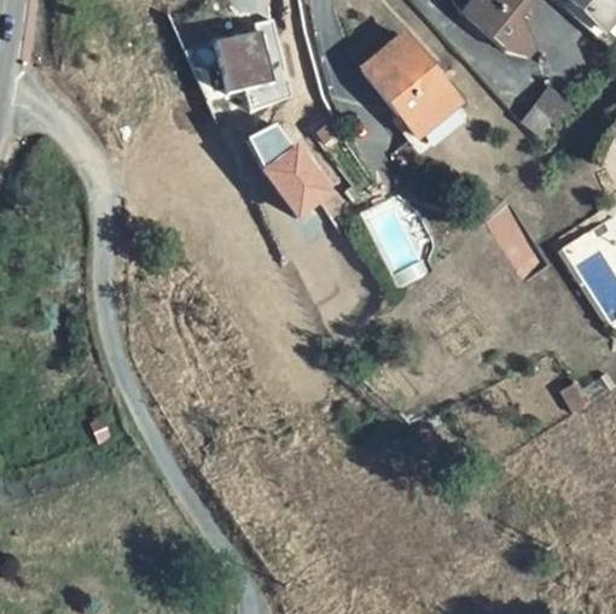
[(503,52),(526,56),(536,44),(516,7),(521,0),(470,0),(463,9),(458,15),(489,40),(503,52)]
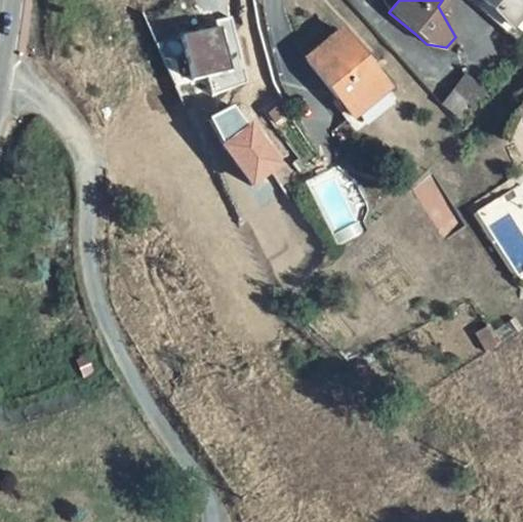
[(522,8),(511,23),(484,0),(474,0),(519,39),(522,35),(522,8)]
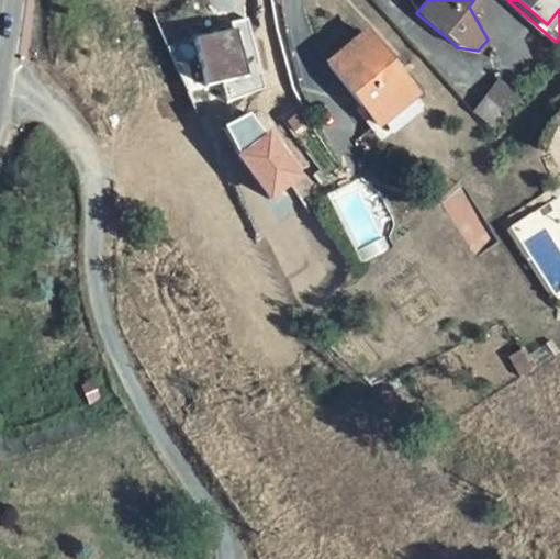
[(518,0),(547,24),(559,9),(559,0),(518,0)]
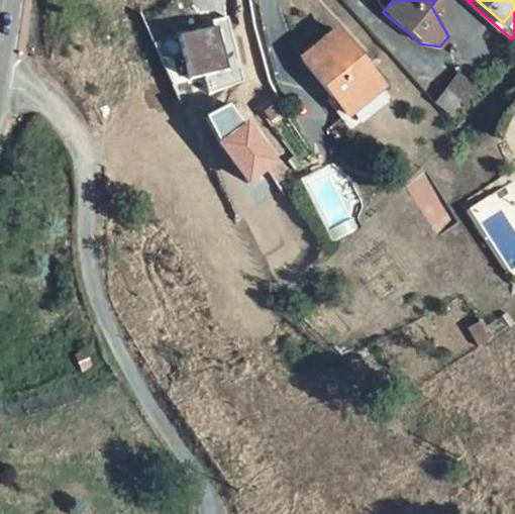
[(346,113),(381,85),(334,28),(300,57),(346,113)]
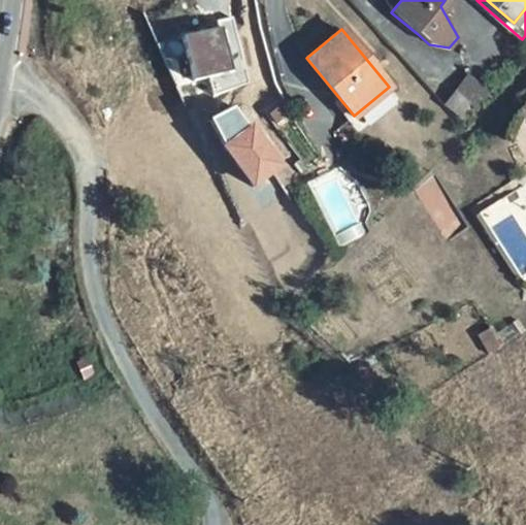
[(468,73),(447,100),(459,113),(470,100),(477,105),(489,89),(468,73)]
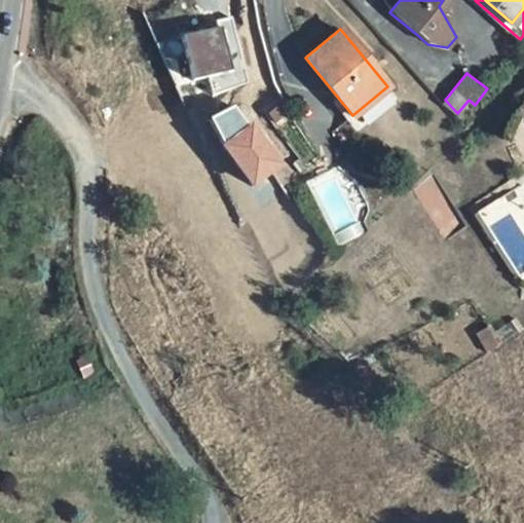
[(462,119),(475,105),(469,100),(457,113),(462,119)]
